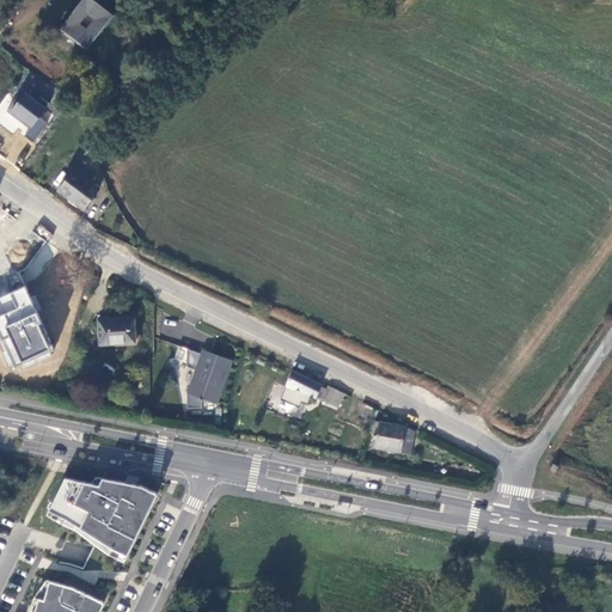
[(90,0),(81,0),(59,31),(87,51),(114,17),(90,0)]
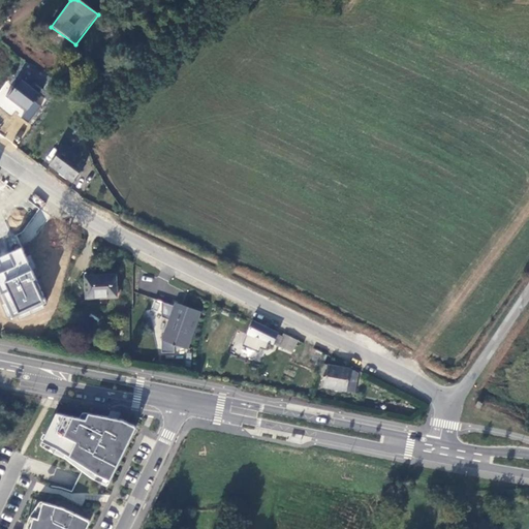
[(34,101),(40,93),(32,87),(22,80),(8,97),(26,112),(34,101)]
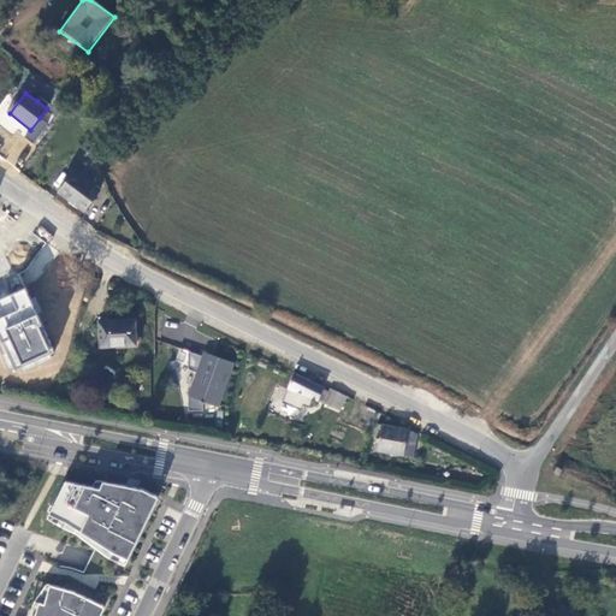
[(41,98),(37,101),(47,108),(51,105),(41,98)]
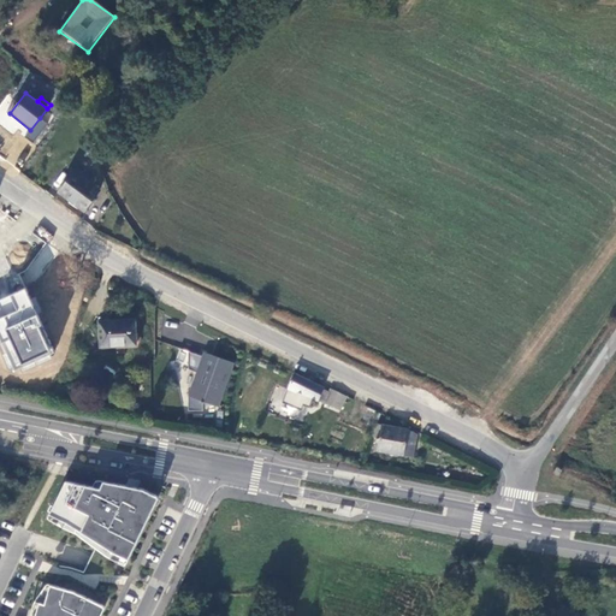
[(610,113),(602,110),(598,116),(608,120),(610,113)]
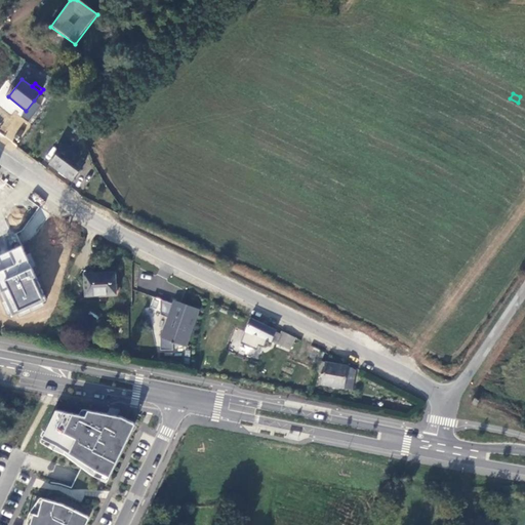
[(40,106),(34,101),(26,111),(22,117),(28,122),(40,106)]
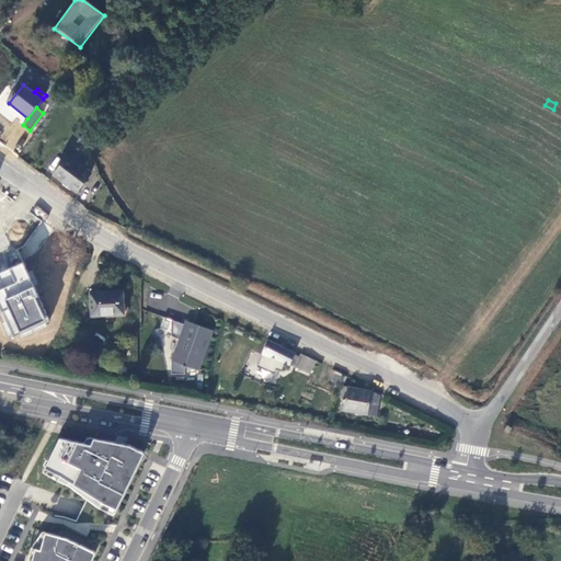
[(68,157),(79,164),(82,161),(71,152),(68,157)]
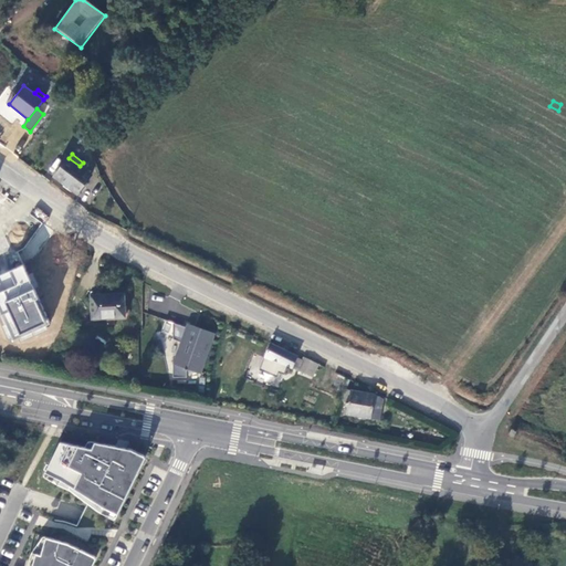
[(92,175),(80,166),(69,158),(55,178),(77,195),(92,175)]
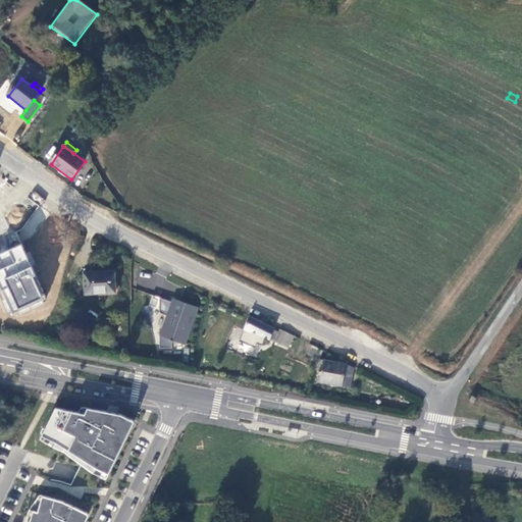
[(46,300),(20,245),(14,248),(0,254),(0,284),(12,314),(46,300)]
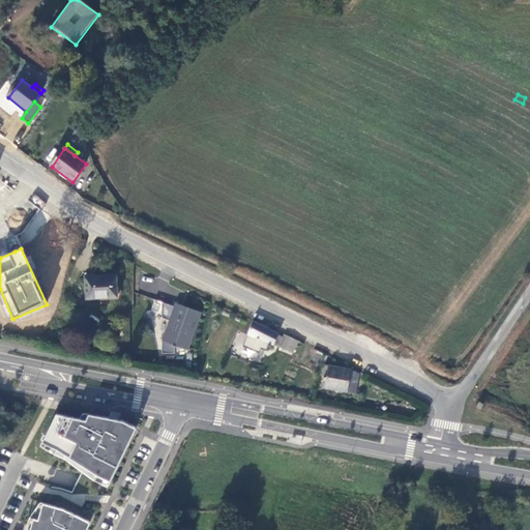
[(116,275),(86,275),(87,300),(117,298),(116,275)]
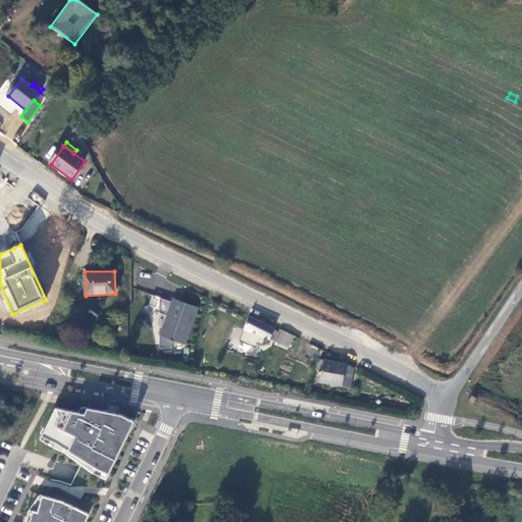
[(171,343),(181,343),(185,344),(196,309),(172,301),(171,304),(152,295),(159,299),(159,313),(167,315),(160,334),(159,334),(159,348),(171,348),(171,343)]
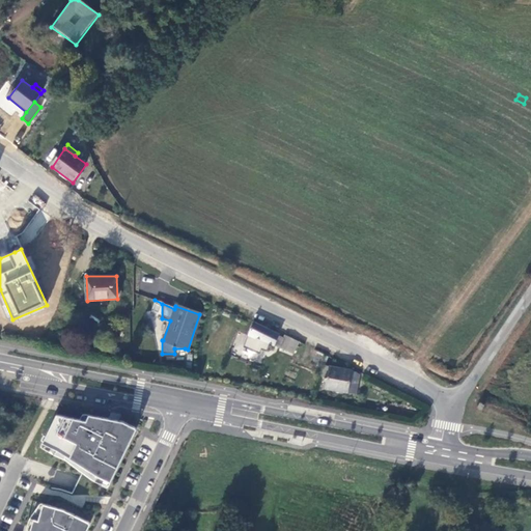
[(279,334),(252,323),(234,380),(241,383),(251,348),(270,355),(273,345),(292,355),(298,342),(291,339),(285,336),(284,339),(278,336),(279,334)]
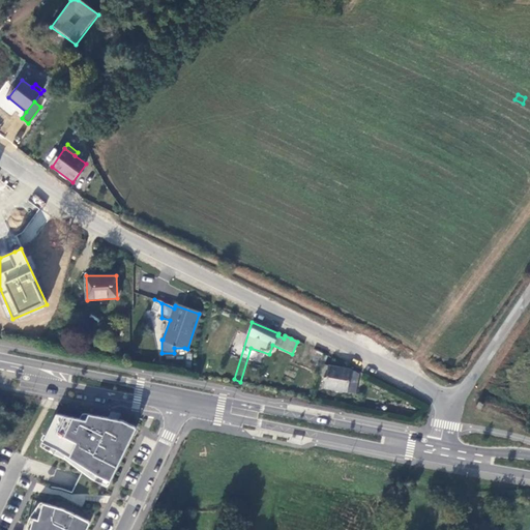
[(349,371),(323,365),(316,386),(354,393),(358,375),(349,371)]
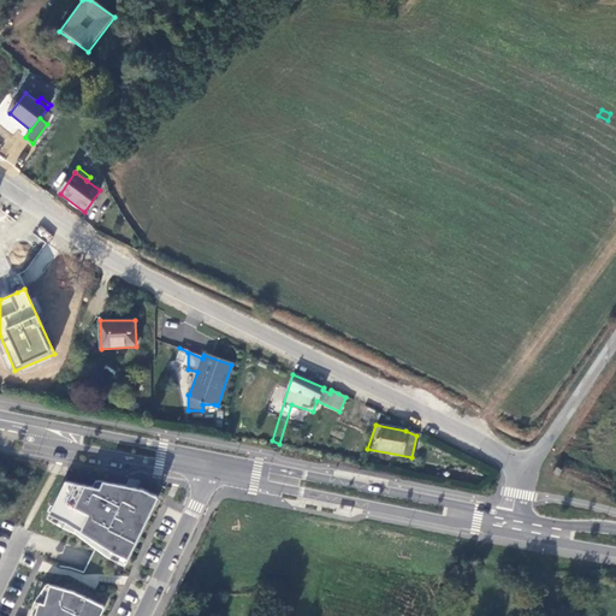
[(96,490),(63,483),(47,519),(77,537),(95,550),(110,560),(124,566),(158,498),(138,490),(99,483),(96,490)]
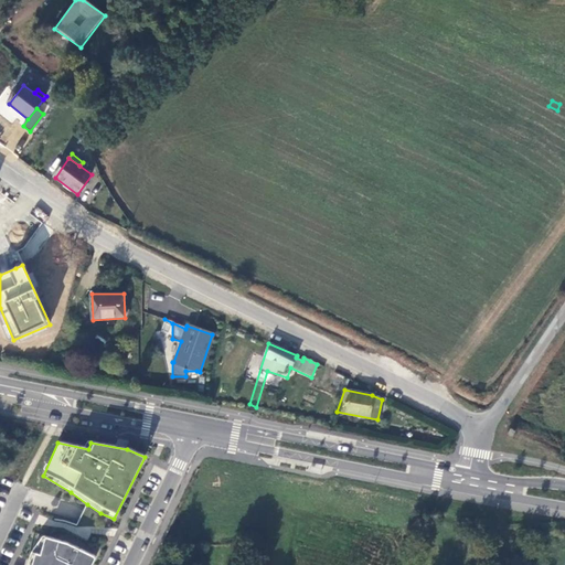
[(52,543),(95,558),(102,546),(88,540),(95,525),(100,513),(87,504),(81,519),(74,532),(61,525),(52,543)]
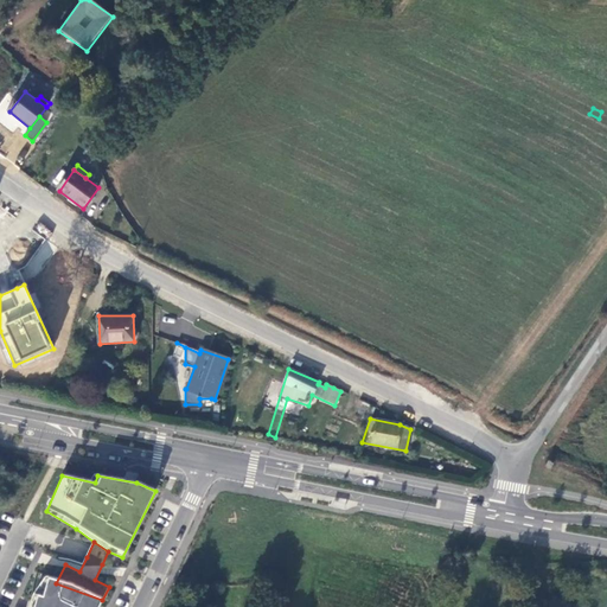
[(56,583),(44,579),(27,606),(102,606),(106,601),(102,600),(56,583)]
